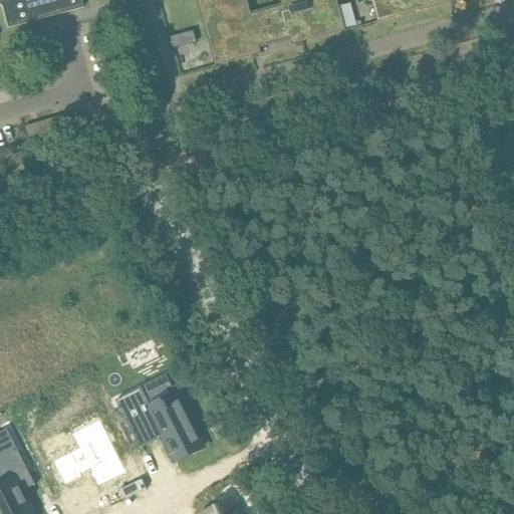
[(0,0),(0,6),(1,7),(7,29),(83,8),(80,0),(0,0)]
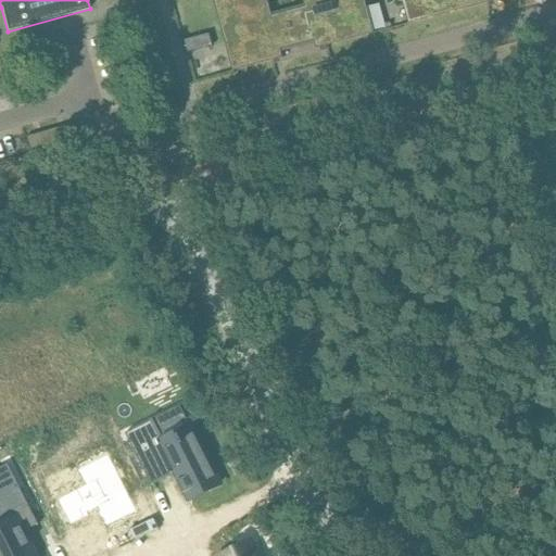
[(267,0),(213,0),(234,72),(274,61),(273,55),(325,41),(326,47),(374,34),(365,0),(303,0),(304,5),(272,14),(267,0)]
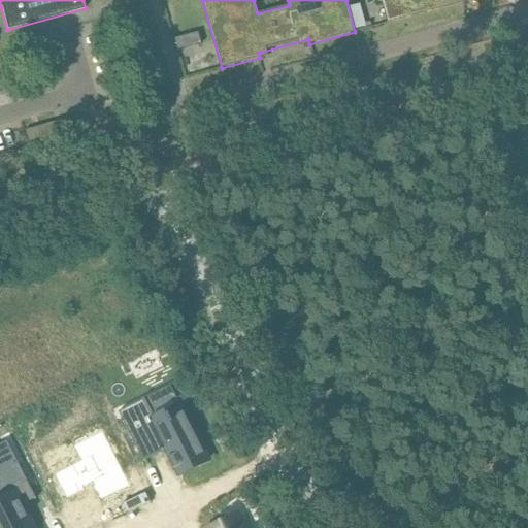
[(382,0),(388,23),(403,20),(464,3),(462,0),(468,0),(469,1),(474,0),(382,0)]
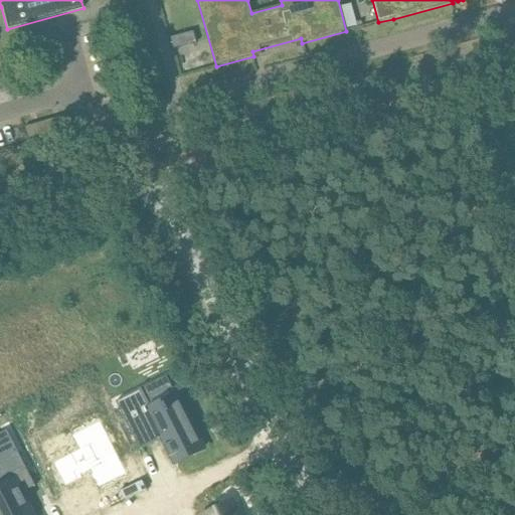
[(194,31),(171,37),(174,49),(197,43),(194,31)]
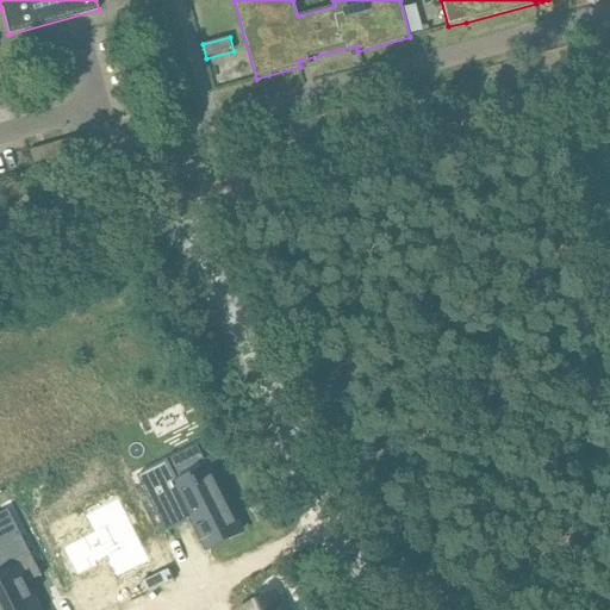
[(155,477),(142,483),(165,526),(176,520),(180,526),(192,518),(193,520),(197,528),(195,529),(201,542),(204,541),(207,548),(242,531),(230,510),(222,492),(210,468),(206,471),(198,474),(180,484),(168,461),(168,460),(165,461),(165,462),(166,464),(151,471),(155,477)]
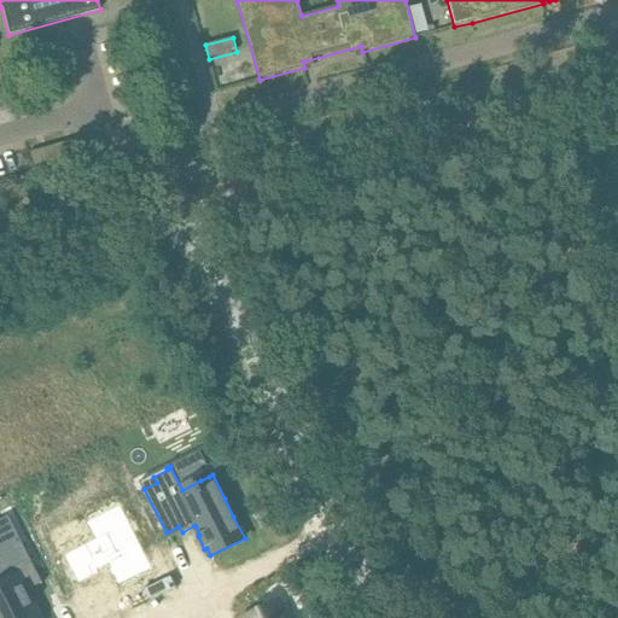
[(94,541),(62,557),(79,588),(100,576),(98,571),(106,566),(117,587),(152,569),(121,506),(85,523),(94,541)]
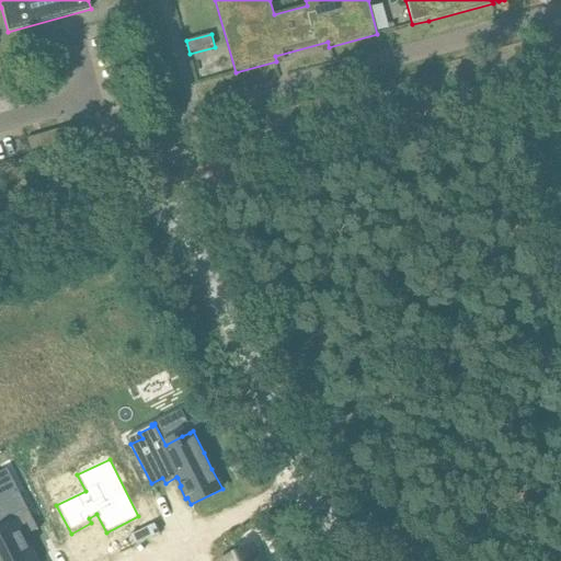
[(0,526),(2,530),(0,531),(0,560),(35,560),(35,559),(24,537),(14,517),(29,510),(8,469),(6,470),(11,480),(0,484),(0,526)]
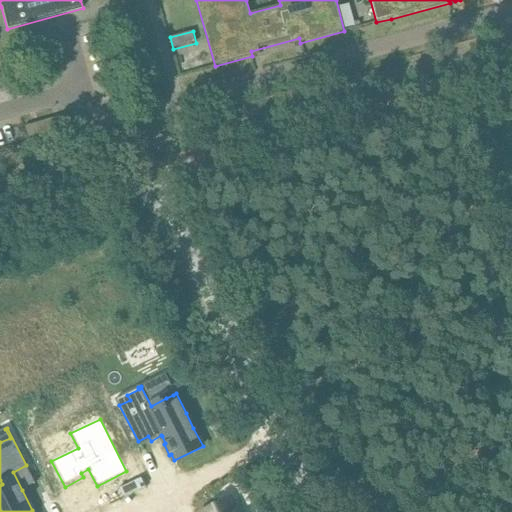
[(236,511),(231,501),(209,511),(236,511)]
